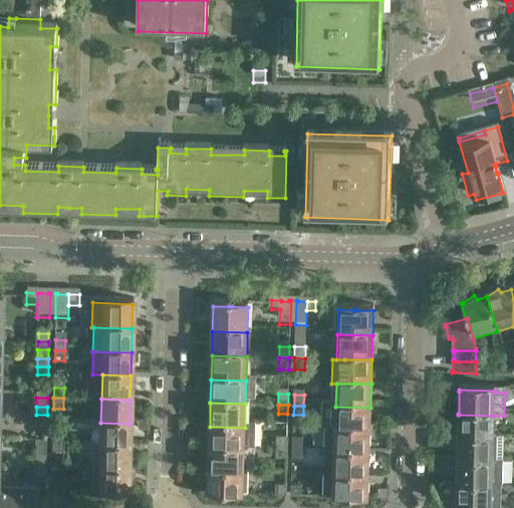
[(370,432),(370,408),(335,407),(334,431),(370,432)]
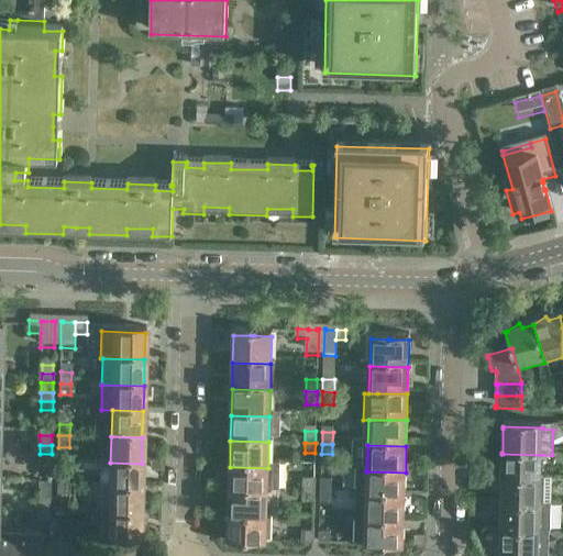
[(51,464),(52,454),(40,454),(40,464),(51,464)]
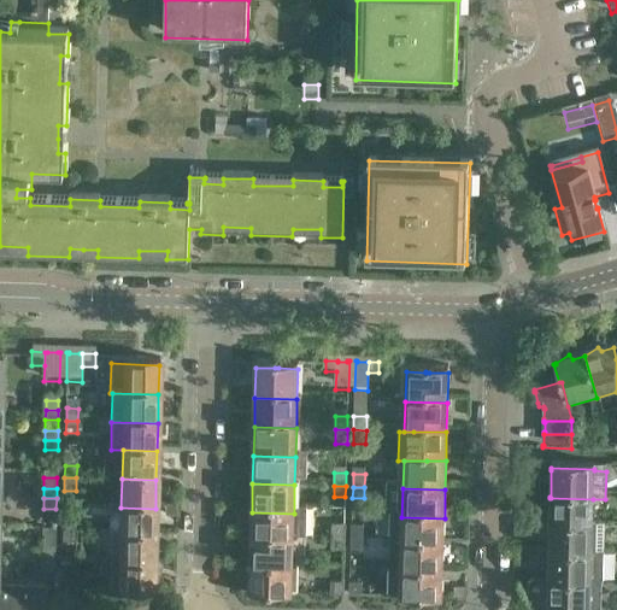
[(592,528),(593,499),(550,498),(550,499),(551,499),(550,527),(592,528)]
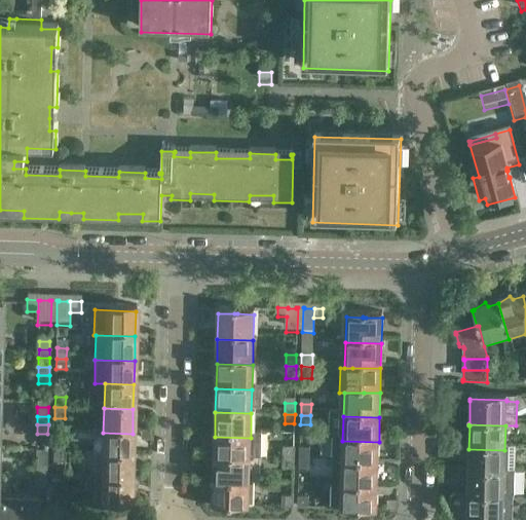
[(133,434),(103,433),(92,433),(92,457),(95,457),(132,458),(133,434)]
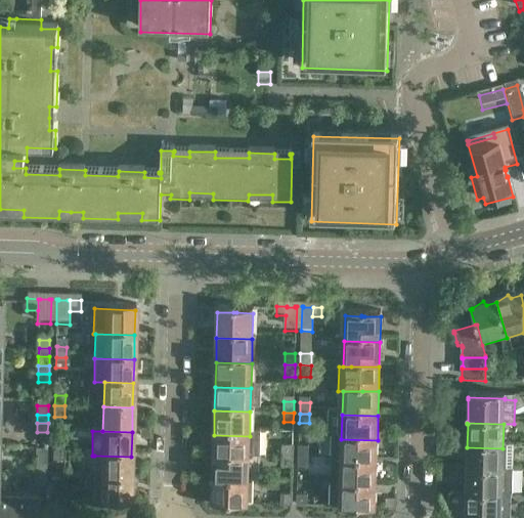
[(249,461),(250,436),(214,435),(213,460),(249,461)]
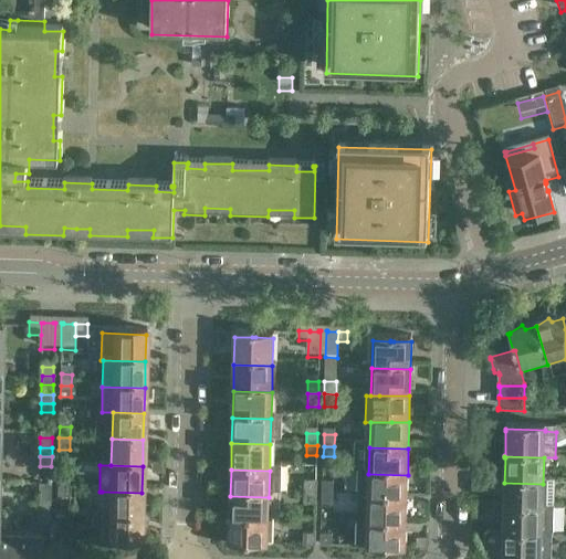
[(407,501),(408,475),(368,474),(368,499),(407,501)]
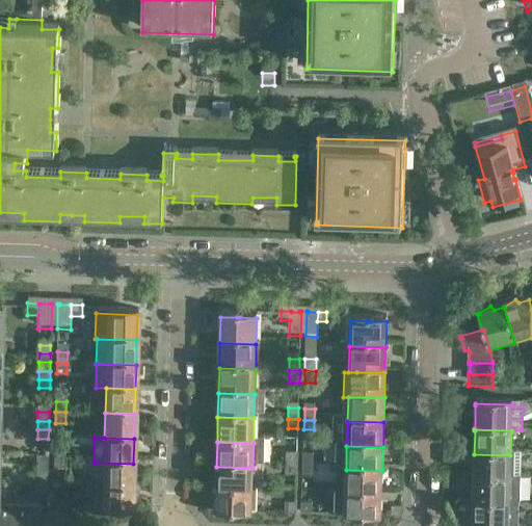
[(54,451),(54,462),(64,462),(64,451),(54,451)]
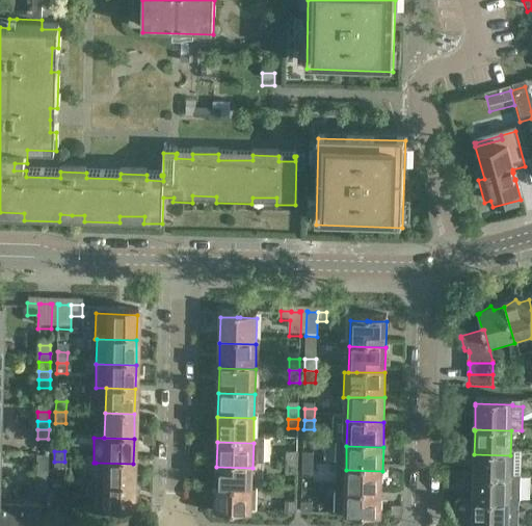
[(521,455),(510,455),(474,454),(474,455),(474,479),(473,479),(521,480),(521,455)]
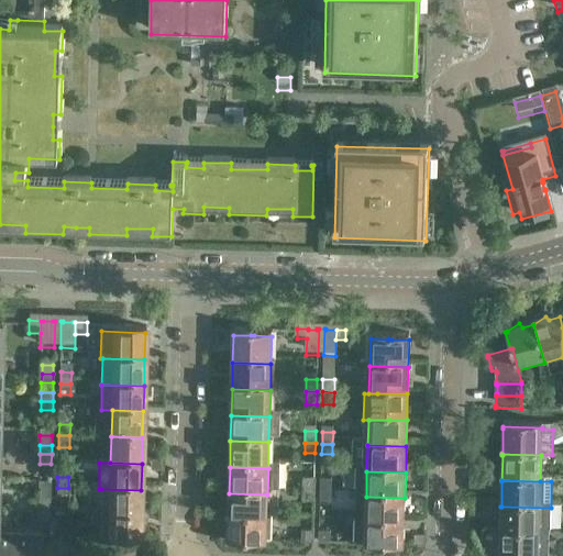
[(304,484),(304,496),(313,496),(313,484),(304,484)]
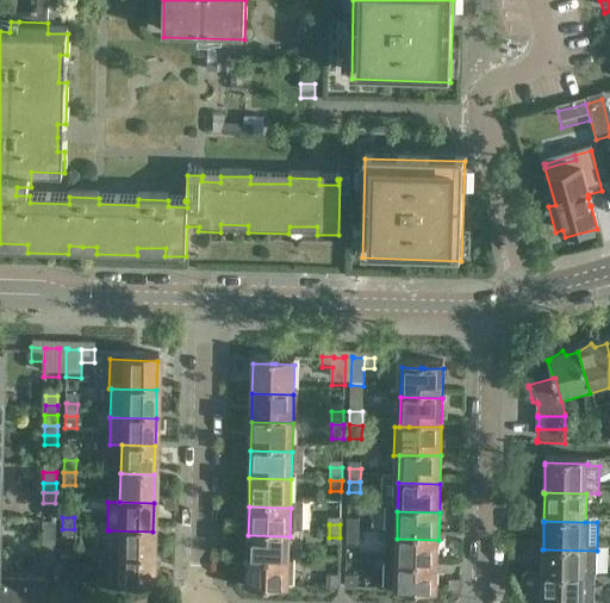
[(347,526),(347,538),(359,538),(359,526),(347,526)]
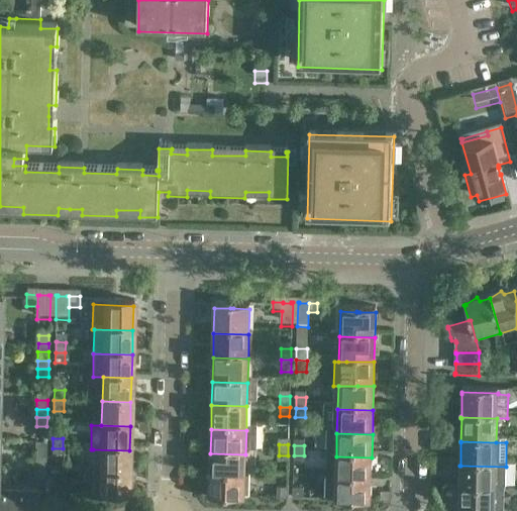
[(45,457),(45,448),(35,448),(35,456),(45,457)]
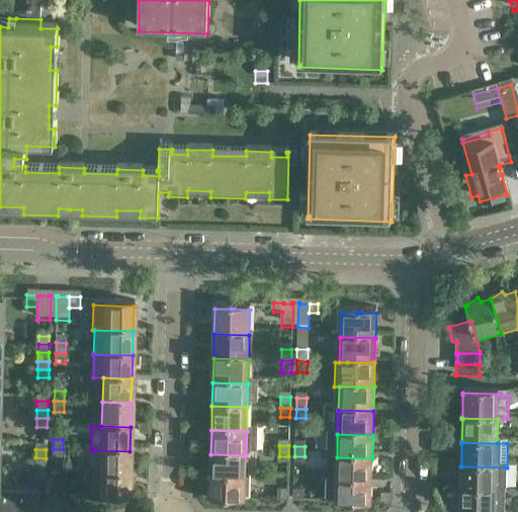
[(62,460),(63,449),(53,449),(53,459),(62,460)]
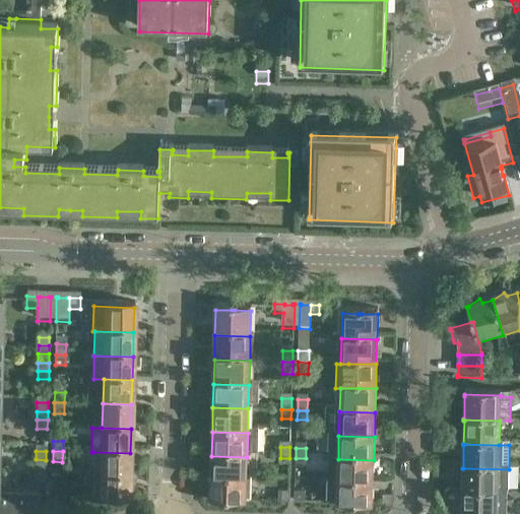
[(129,476),(130,453),(93,452),(92,475),(129,476)]
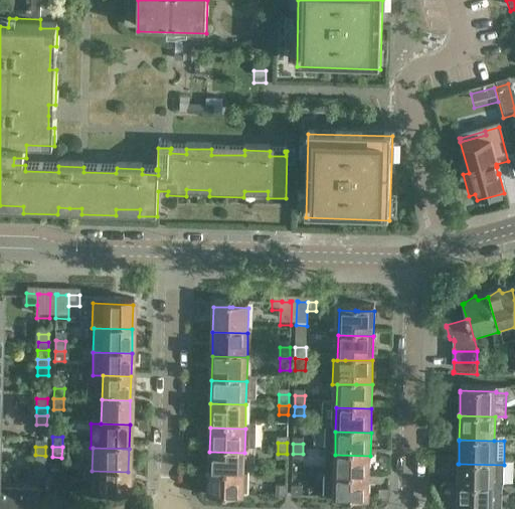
[(254,453),(244,453),(209,452),(208,476),(243,477),(253,477),(254,453)]
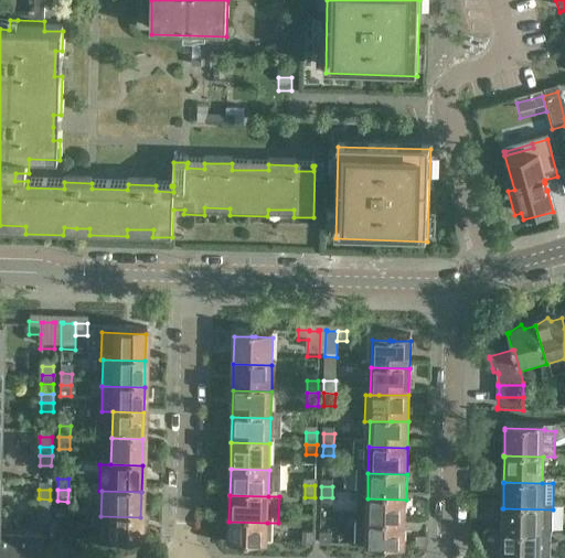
[(315,508),(315,497),(305,497),(304,507),(315,508)]
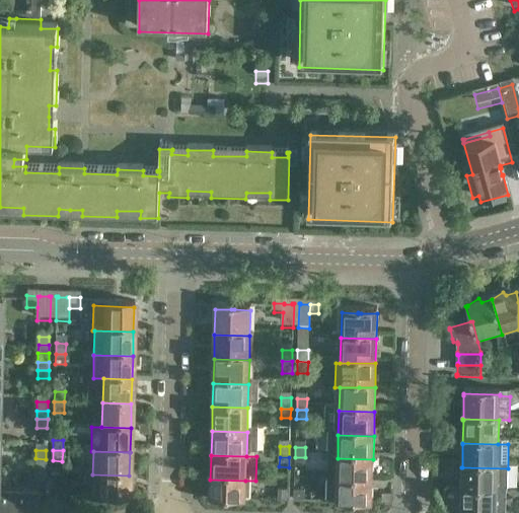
[(304,467),(305,457),(295,457),(295,467),(304,467)]
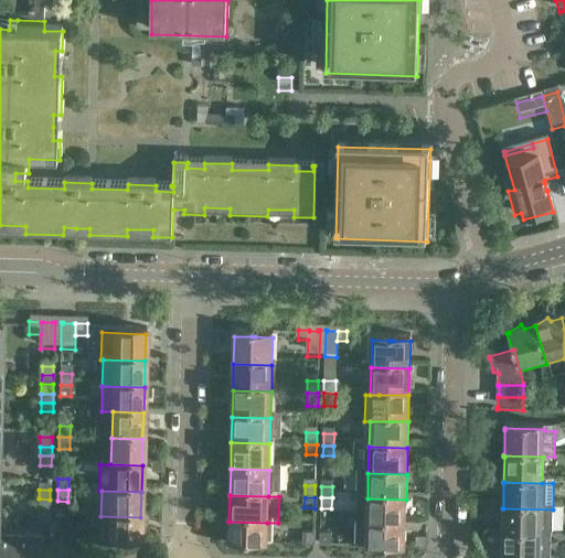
[(50,508),(50,500),(39,499),(39,508),(50,508)]
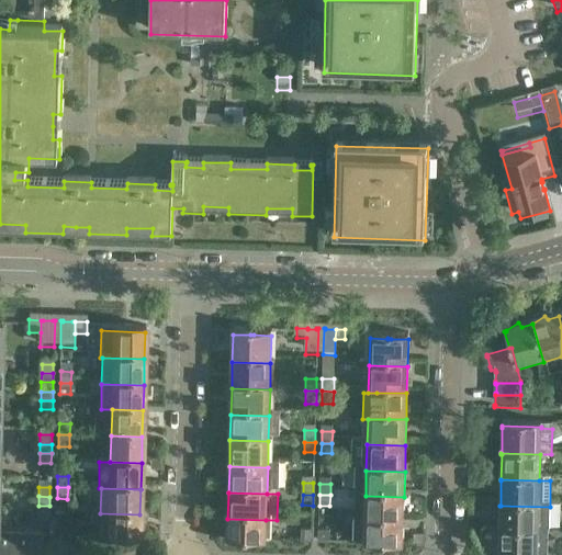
[(404,497),(366,496),(360,496),(359,522),(403,524),(404,497)]
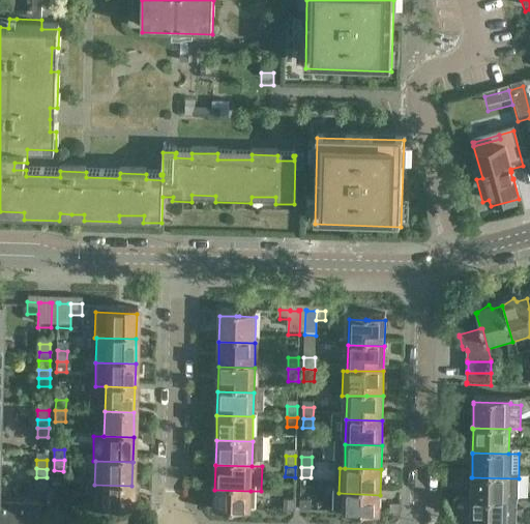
[(46,487),(47,477),(36,477),(35,487),(46,487)]
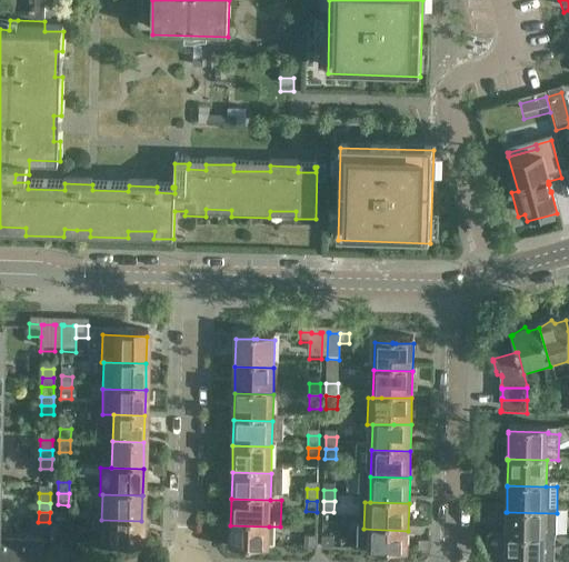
[(556,540),(557,513),(506,512),(506,513),(507,513),(506,539),(505,539),(556,540)]
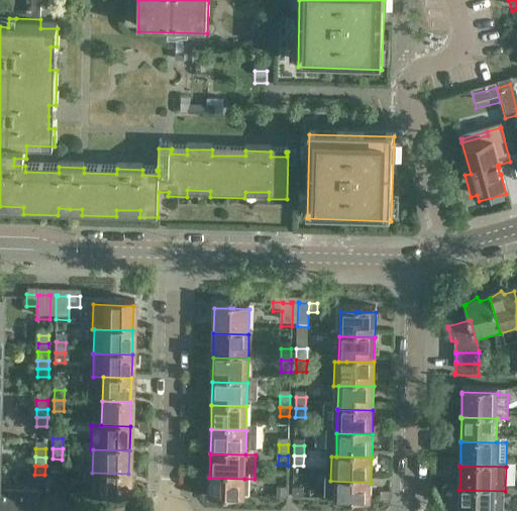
[(128,499),(128,474),(92,473),(91,486),(100,486),(99,498),(128,499)]
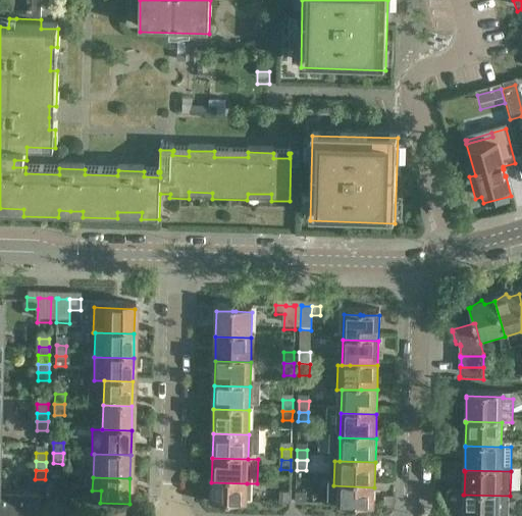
[(45,489),(45,479),(35,479),(35,489),(45,489)]
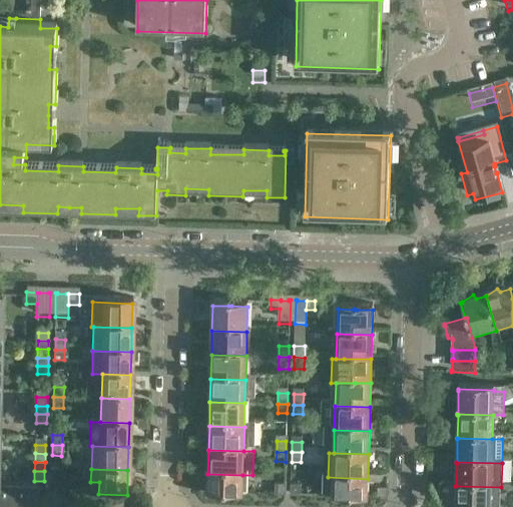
[(242,498),(242,475),(207,474),(207,497),(223,498),(226,498),(242,498)]
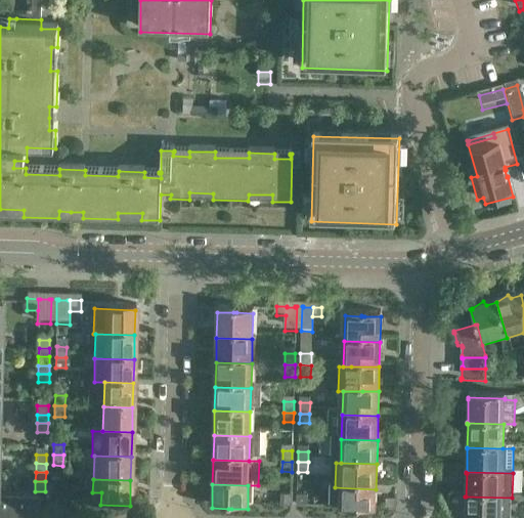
[(376,513),(376,489),(335,487),(335,512),(355,512),(355,513),(359,513),(359,512),(376,513)]
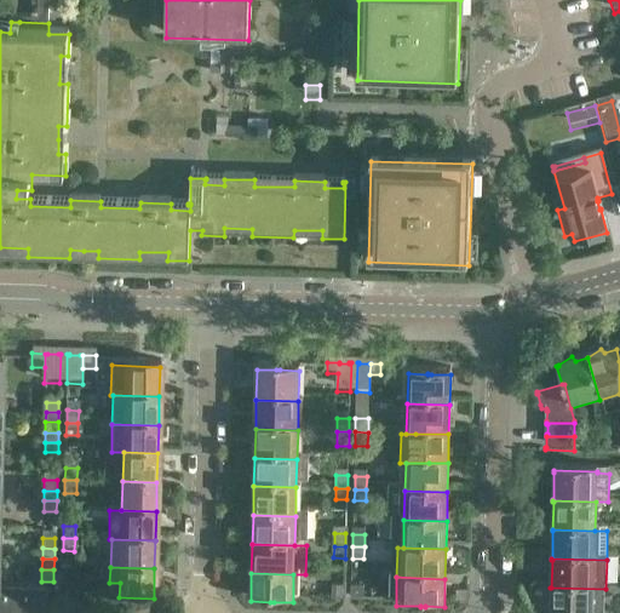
[(604,612),(606,589),(550,588),(550,589),(551,589),(550,612),(604,612)]
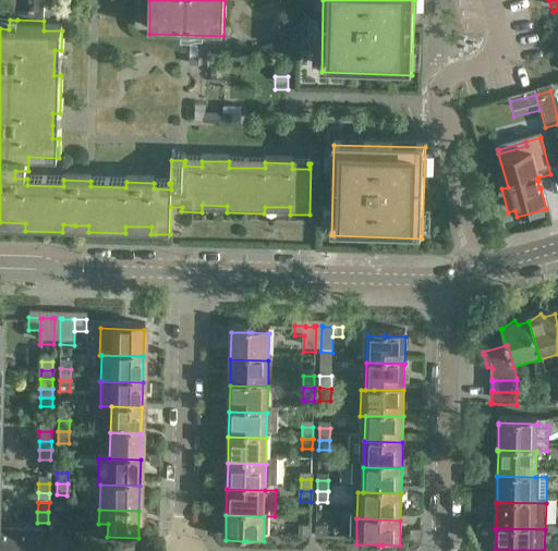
[(299,542),(310,542),(310,531),(299,531),(299,542)]
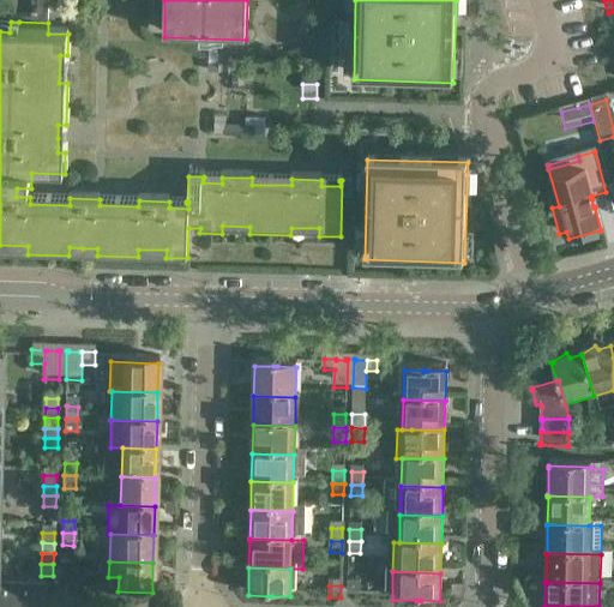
[(347,598),(359,599),(360,586),(347,586),(347,598)]
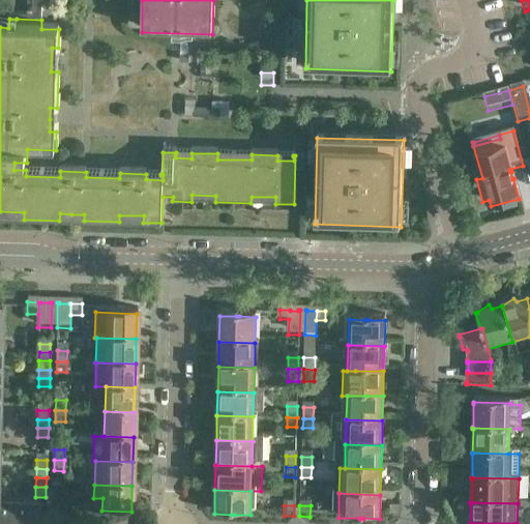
[(37,523),(38,508),(0,507),(0,523),(37,523)]
